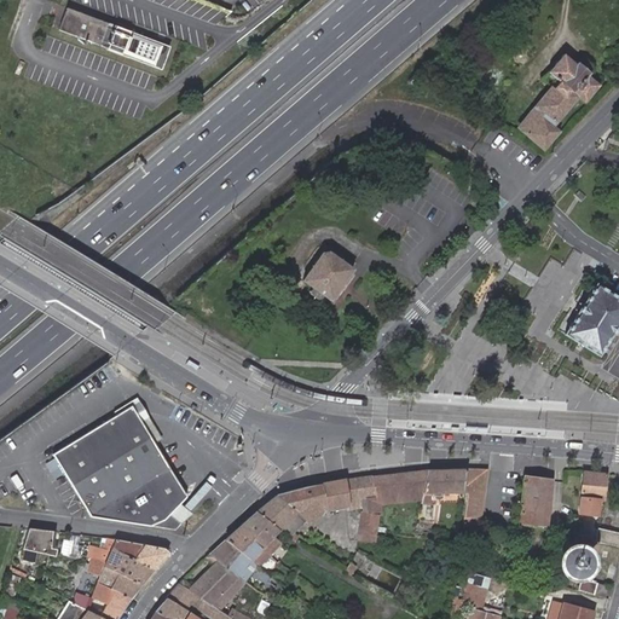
[(56,32),(161,70),(169,48),(64,10),(56,32)]
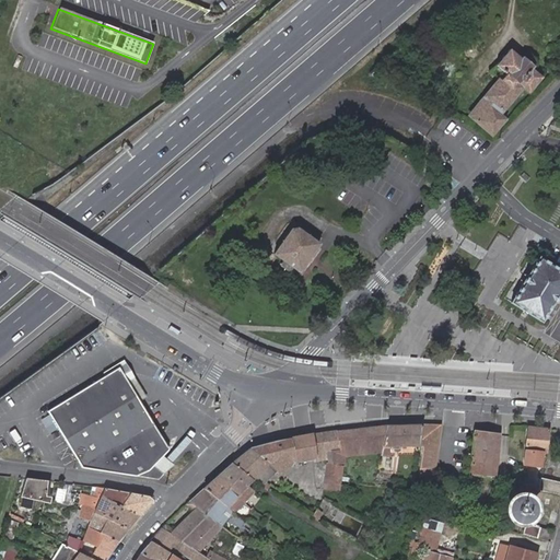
[(529,93),(543,78),(532,68),(536,62),(536,58),(531,53),(526,54),(522,58),(511,49),(497,65),(506,73),(470,114),(493,133),(506,118),(500,113),(522,86),(529,93)]
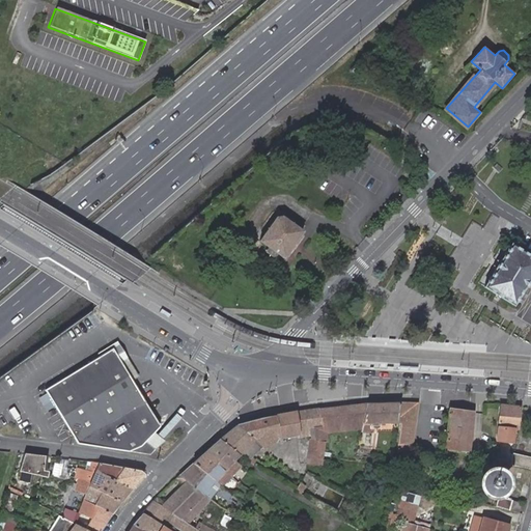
[(272,217),(257,239),(263,244),(261,247),(262,250),(268,254),(272,254),(274,250),(281,255),(300,229),(281,216),(272,217)]
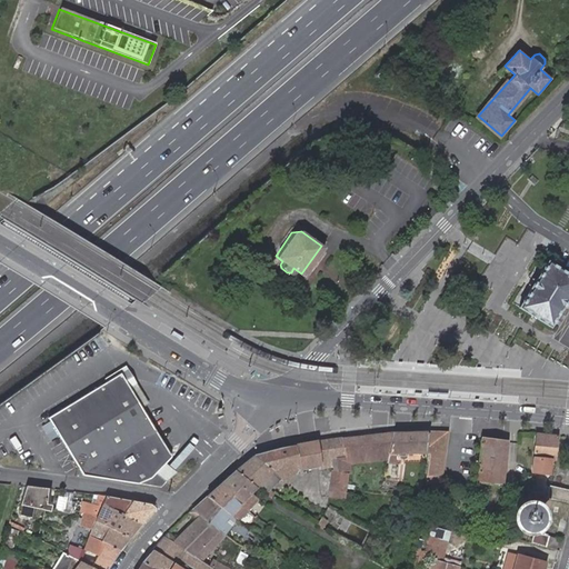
[(518,307),(548,326),(568,292),(568,273),(548,260),(532,283),(518,307)]
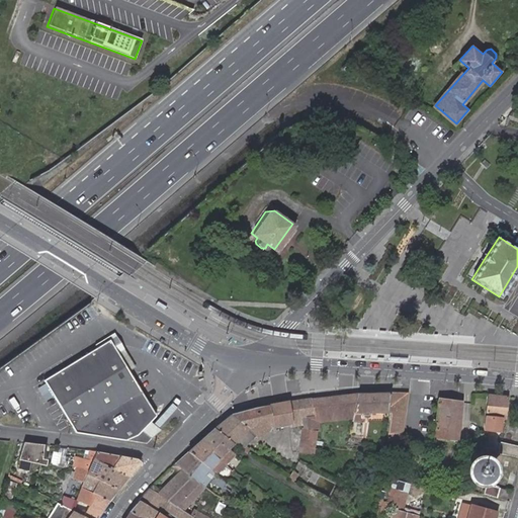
[(96,345),(97,348),(110,340),(131,372),(138,368),(116,333),(96,345)]
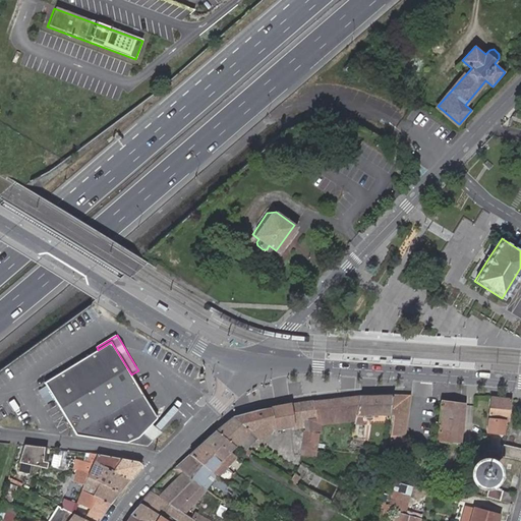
[(158,417),(131,374),(111,342),(98,350),(46,383),(77,436),(83,437),(147,446),(153,440),(143,432),(158,417)]
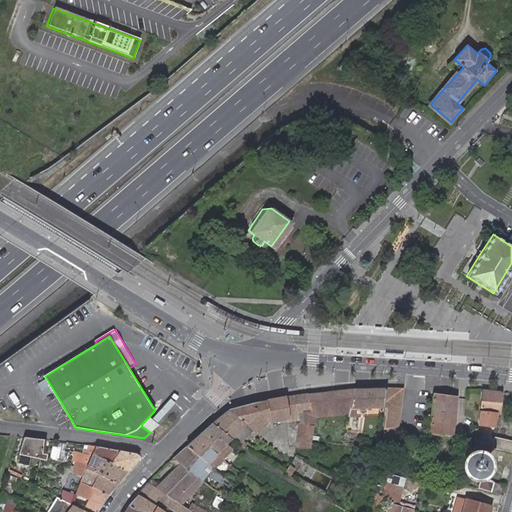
[(353,408),(356,388),(341,390),(344,408),(353,408)]
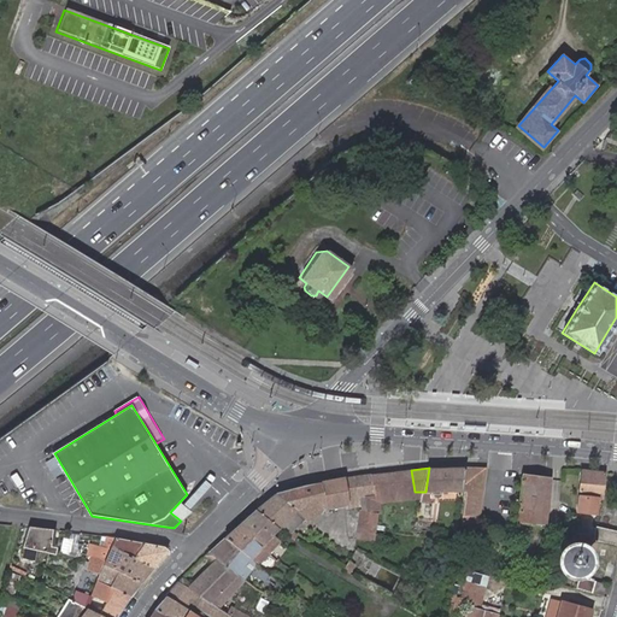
[(465,468),(429,468),(425,492),(434,491),(463,491),(465,468)]
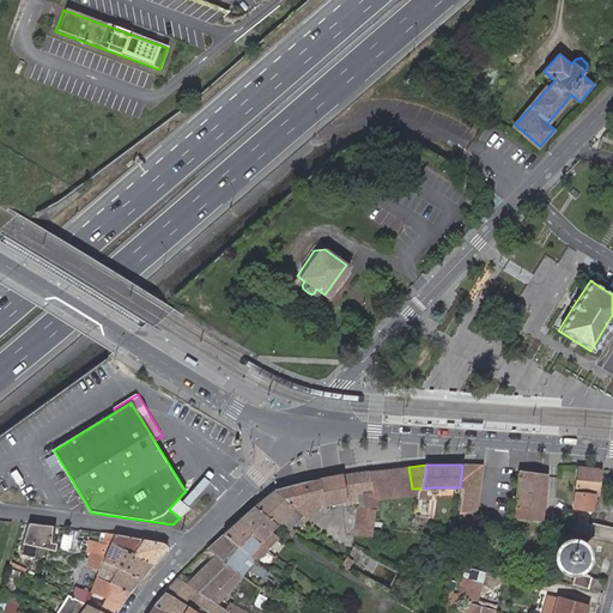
[(484,465),(462,465),(460,487),(463,487),(461,510),(460,521),(463,523),(473,523),(473,511),(477,513),(484,465)]
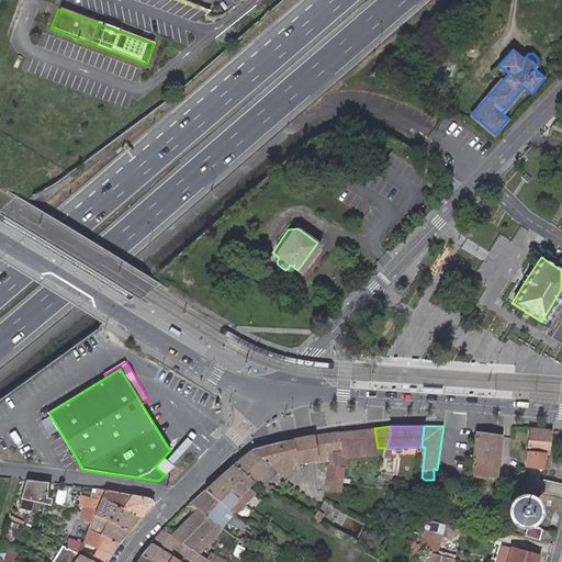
[(374,428),(339,434),(341,452),(378,448),(374,428)]
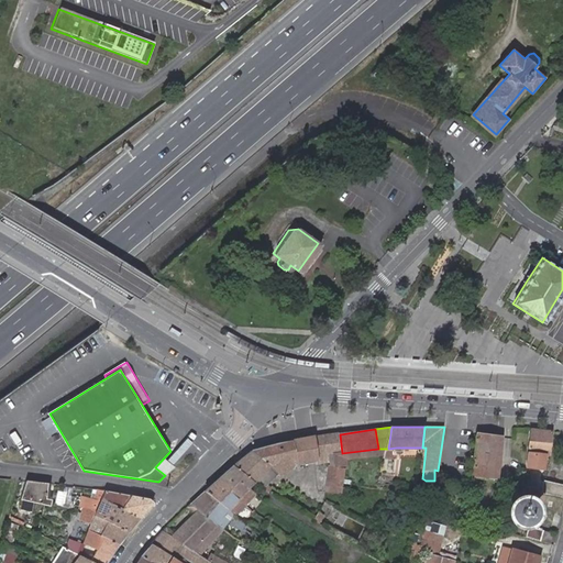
[(528,452),(526,465),(528,465),(536,466),(540,467),(542,453),(550,454),(552,431),(532,430),(530,452),(528,452)]
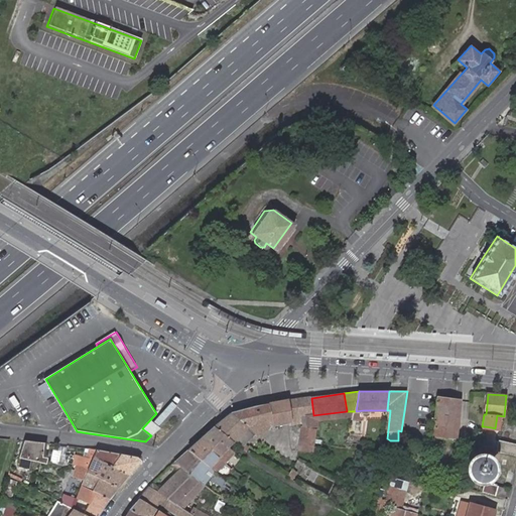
[(232,413),(213,427),(228,444),(233,447),(235,443),(231,441),(247,430),(258,435),(267,428),(261,415),(269,414),(271,424),(288,421),(289,425),(294,424),(293,420),(300,419),(301,423),(301,427),(296,449),(299,450),(311,453),(312,445),(315,430),(307,428),(305,416),(313,415),(311,398),(282,402),(255,407),(232,413)]
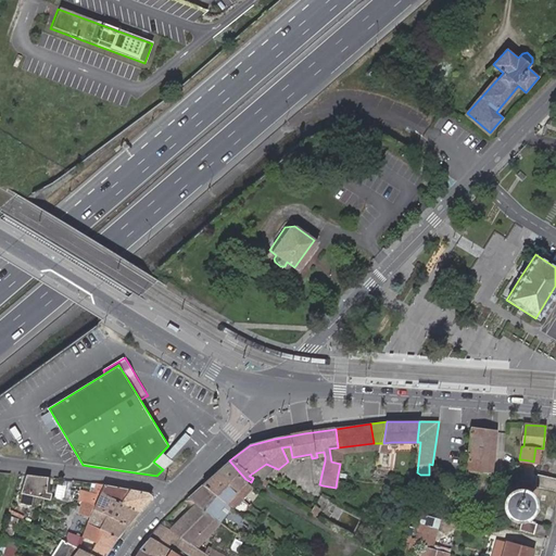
[(496,432),(471,429),(466,469),(491,474),(496,432)]
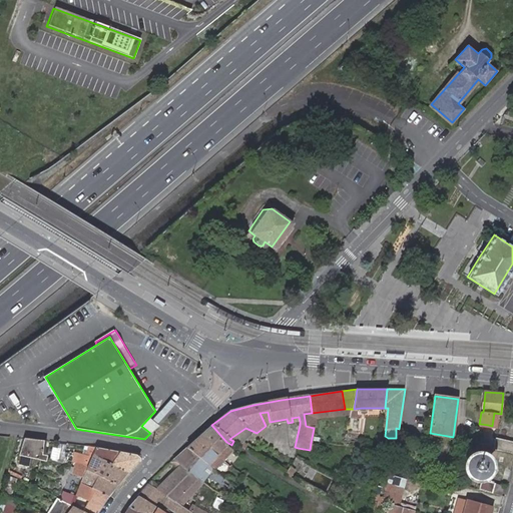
[(361,408),(354,409),(353,415),(353,417),(361,417),(361,408)]
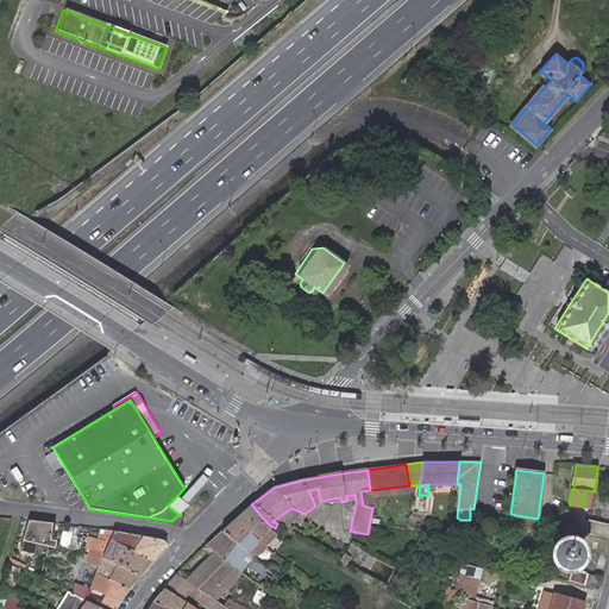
[(409,485),(370,490),(371,498),(410,494),(409,485)]
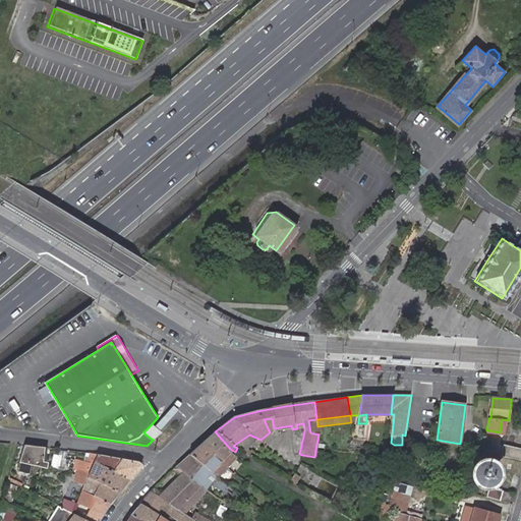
[(317,426),(316,419),(308,420),(310,432),(319,435),(317,426)]
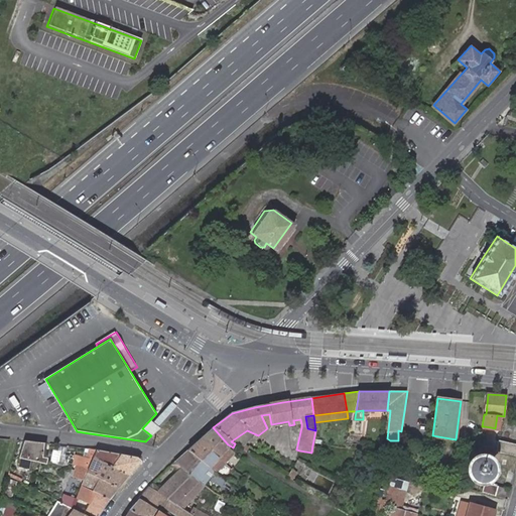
[(228,444),(213,427),(199,440),(210,447),(216,441),(222,449),(228,444)]
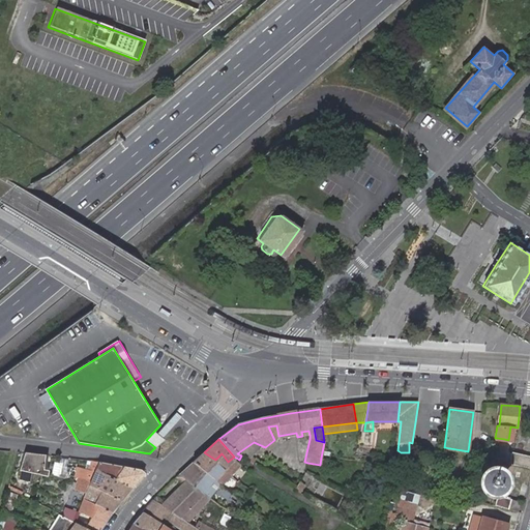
[(529,443),(518,440),(514,450),(529,453),(529,443)]
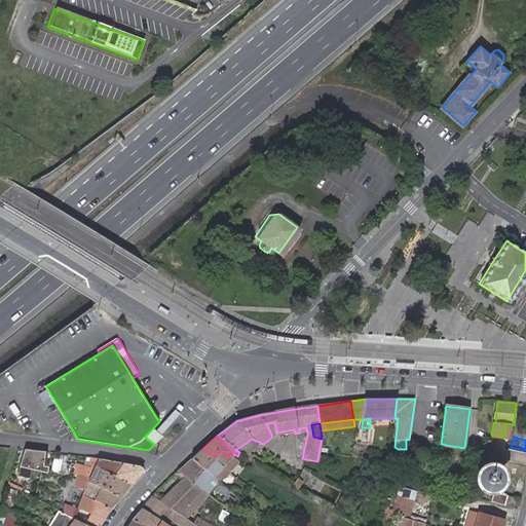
[(239,452),(237,456),(241,458),(263,444),(252,439),(235,450),(239,452)]
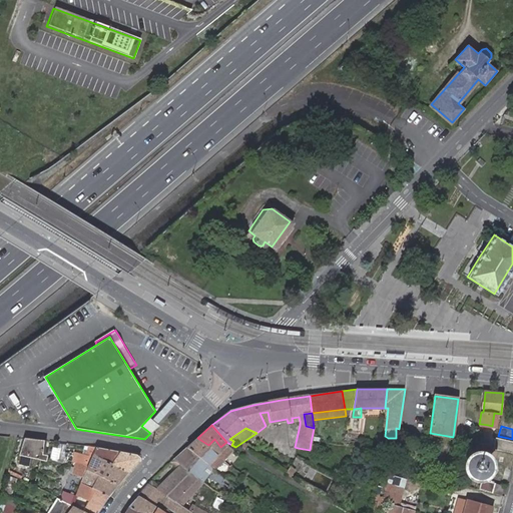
[(197,438),(186,448),(195,457),(206,447),(208,445),(197,438)]
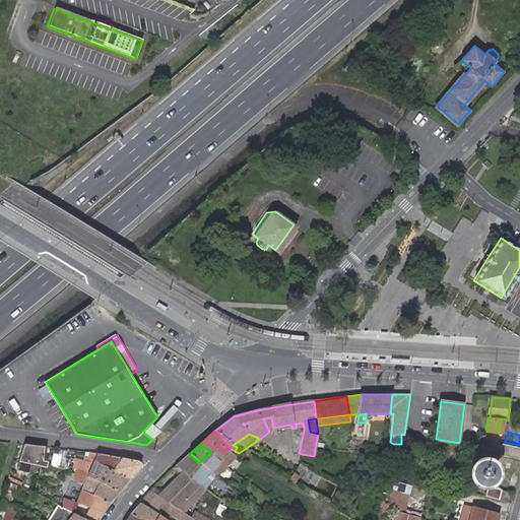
[(519,459),(519,448),(502,444),(500,456),(519,459)]
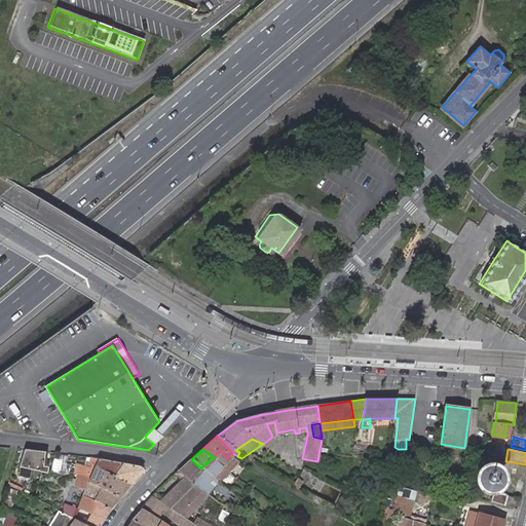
[(24,450),(20,464),(38,468),(43,452),(24,450)]
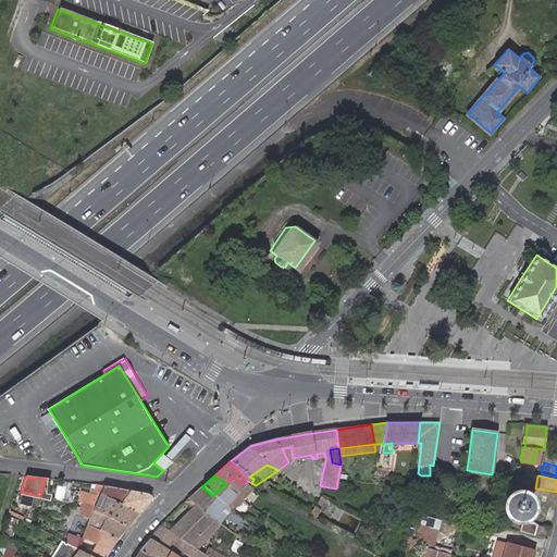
[(40,496),(49,498),(50,495),(46,494),(45,494),(48,480),(46,479),(40,496)]
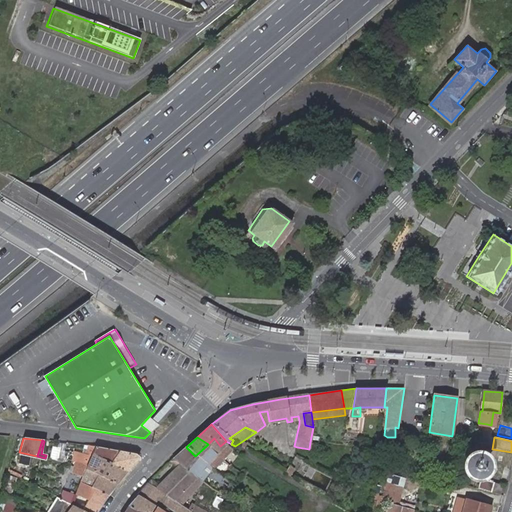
[(96,447),(90,446),(81,463),(87,466),(92,455),(96,447)]
